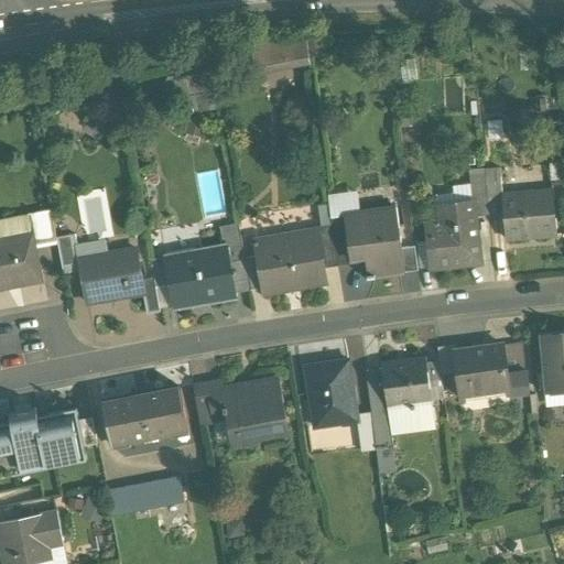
[(310,44),(263,45),(263,68),(310,67),(310,44)]
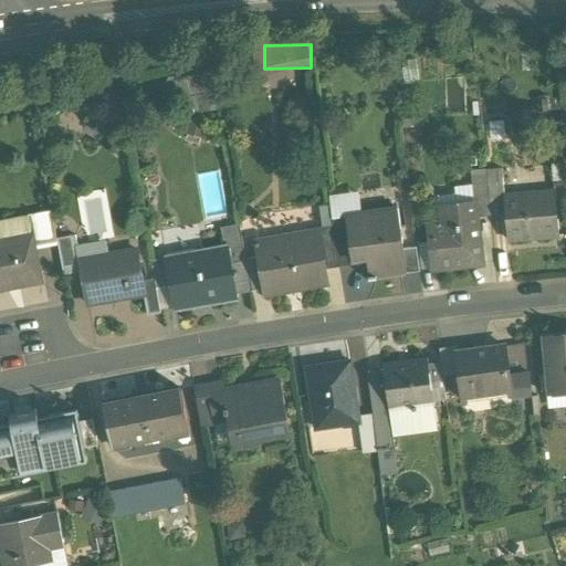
[(502,169),(486,170),(490,198),(504,196),(502,169)]
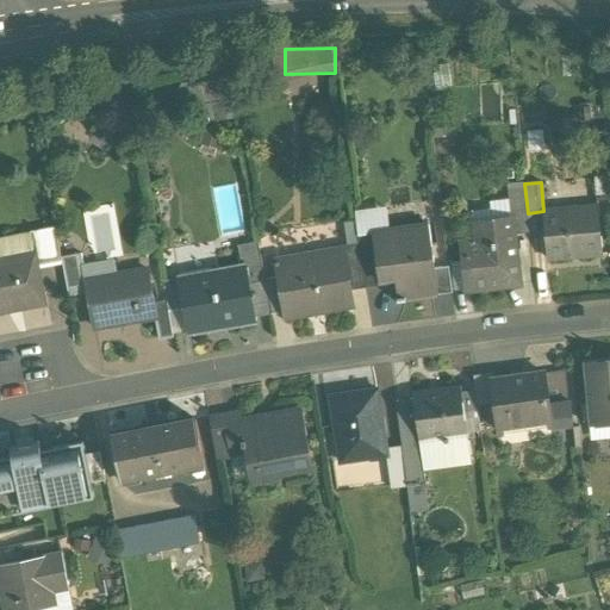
[(524,184),(509,185),(511,218),(514,218),(515,235),(529,234),(529,231),(528,213),(524,184)]
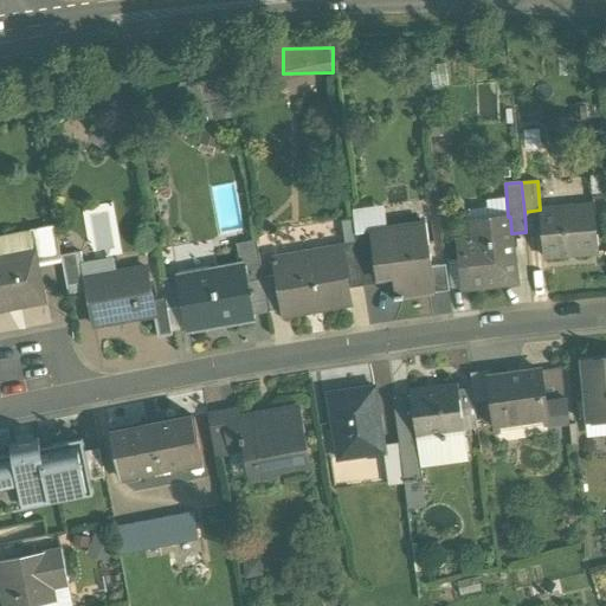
[(593,204),(540,210),(542,229),(546,258),(598,253),(593,204)]
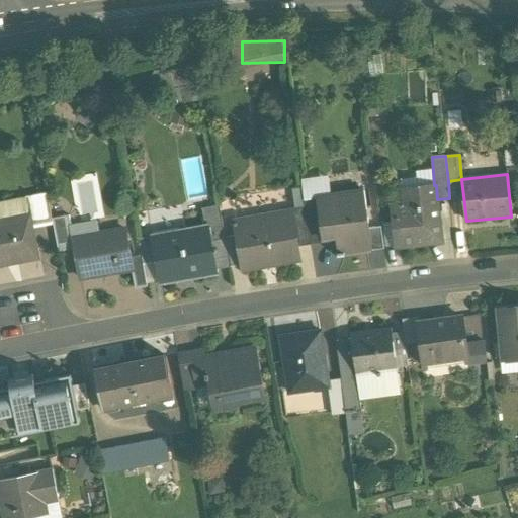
[(461,179),(448,181),(449,196),(463,195),(461,179)]
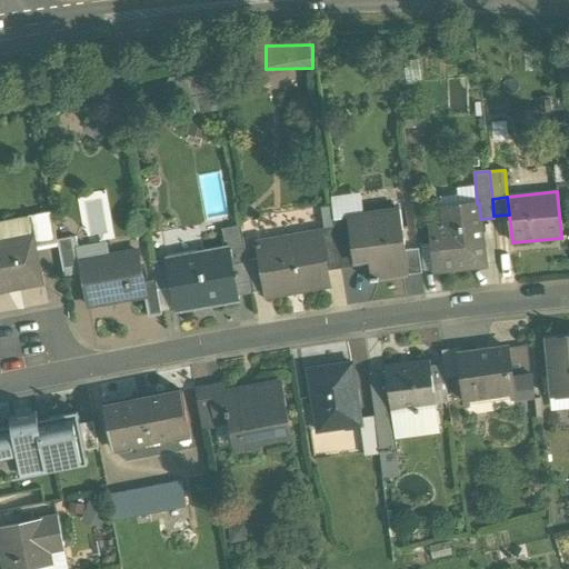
[(477,203),(443,208),(446,227),(435,228),(440,270),(486,266),(480,219),(479,203),(477,203)]
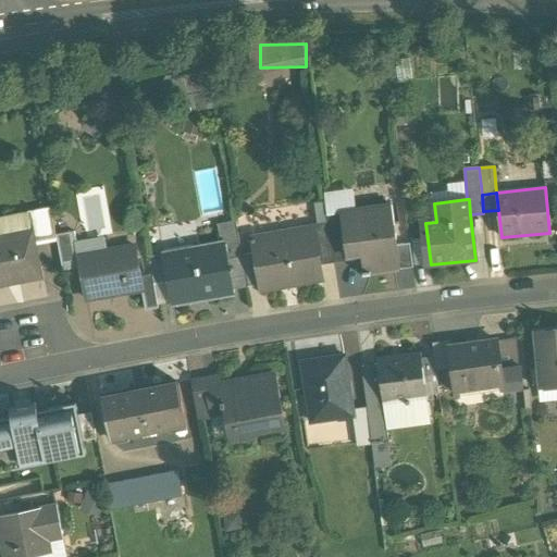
[(392,205),(341,211),(347,255),(333,257),(334,263),(361,259),(363,274),(400,269),(392,205)]
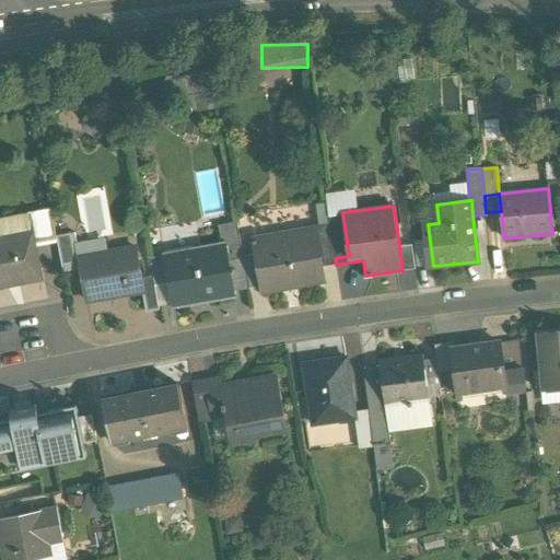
[(53,209),(28,214),(33,235),(35,245),(58,240),(58,236),(53,209)]
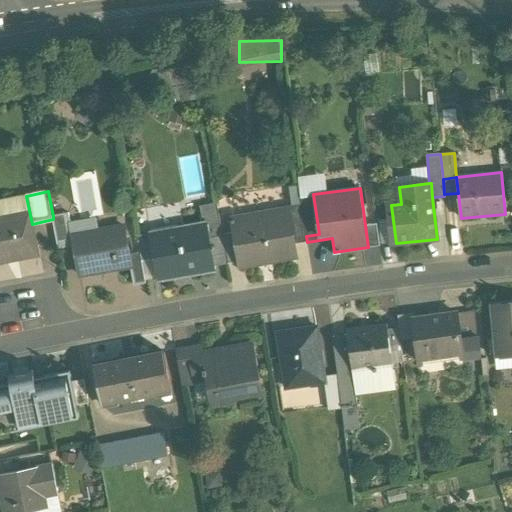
[(313,194),(301,196),(302,204),(306,236),(319,234),(313,194)]
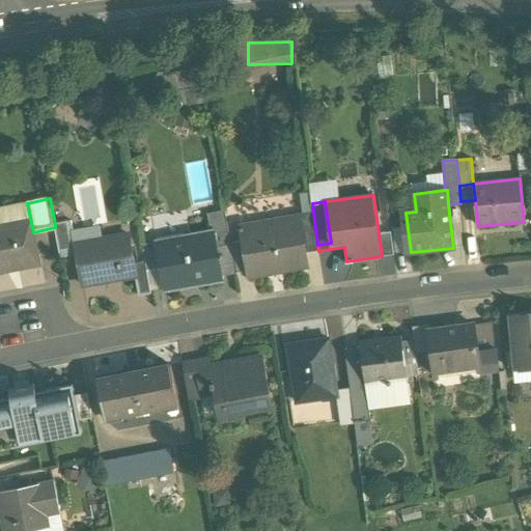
[(313,212),(297,214),(298,221),(300,220),(305,252),(318,251),(317,245),(313,212)]
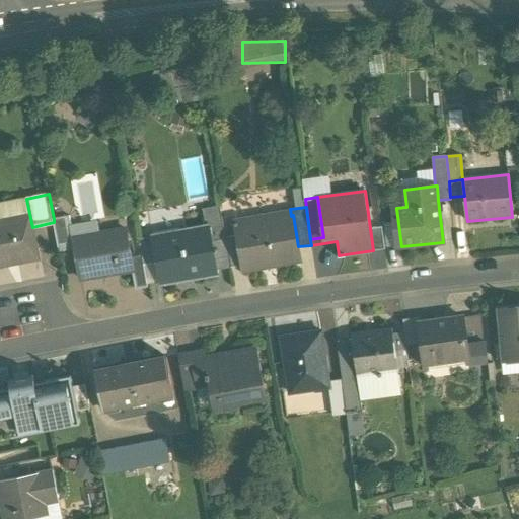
[(290,209),(235,219),(238,237),(243,266),(243,270),(301,260),(298,246),(293,215),(291,216),(290,209)]
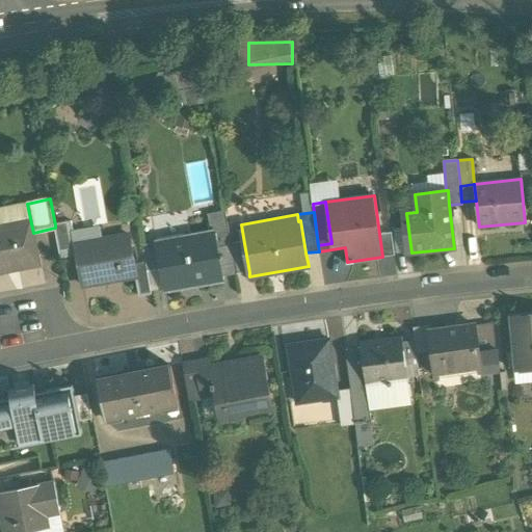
[(227,217),(215,218),(217,235),(229,234),(227,217)]
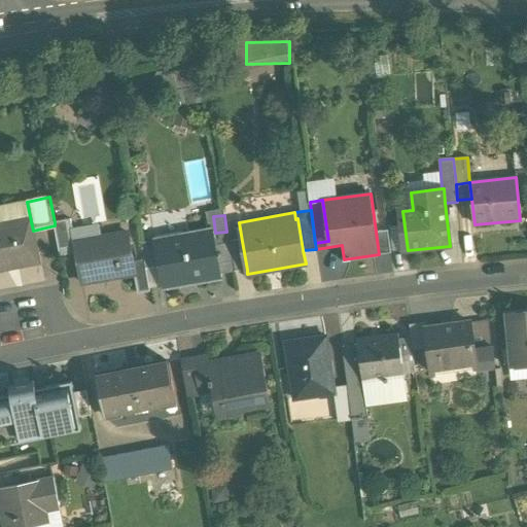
[(71,219),(55,222),(55,225),(62,256),(78,253),(76,242),(76,241),(71,219)]
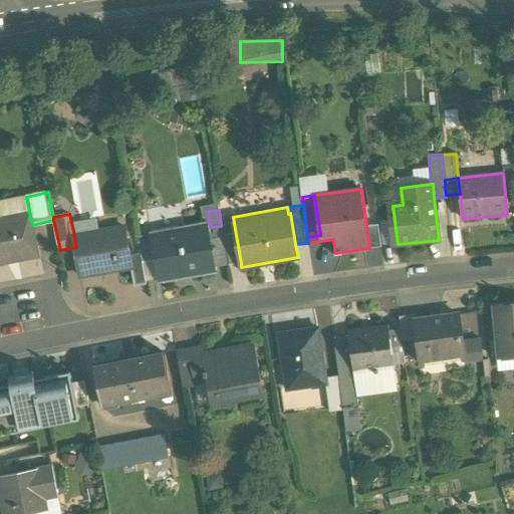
[(30,216),(0,221),(0,264),(38,257),(32,225),(30,216)]
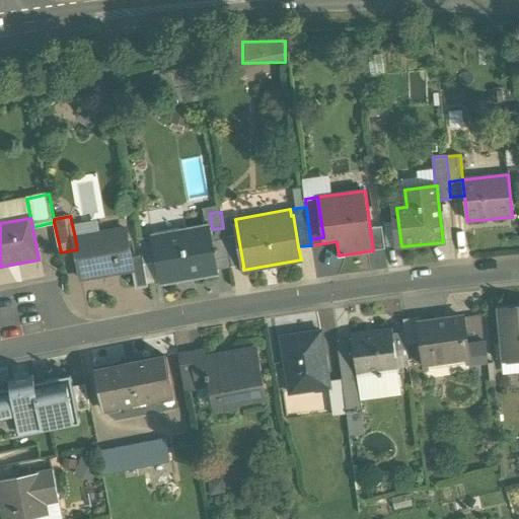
[(210,226),(152,236),(157,262),(161,284),(218,274),(217,270),(212,241),(210,226)]
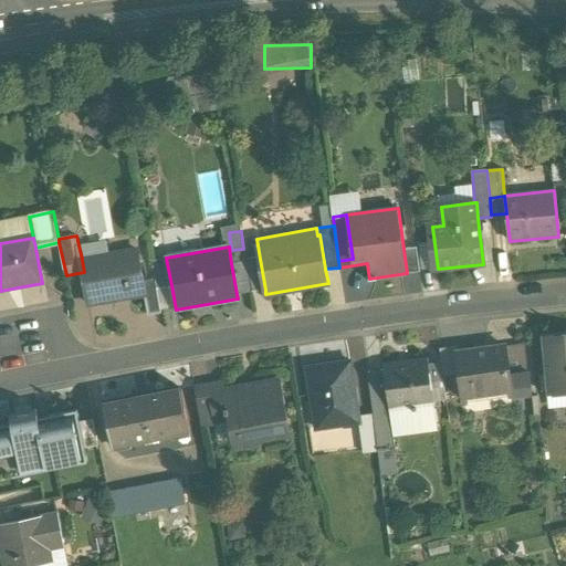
[(137,250),(82,260),(84,272),(90,304),(145,295),(144,282),(137,250)]
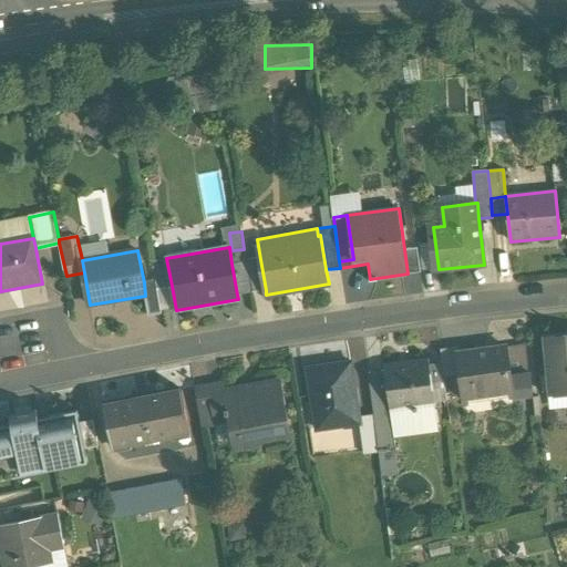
[(166,258),(153,261),(156,280),(157,288),(172,286),(166,258)]
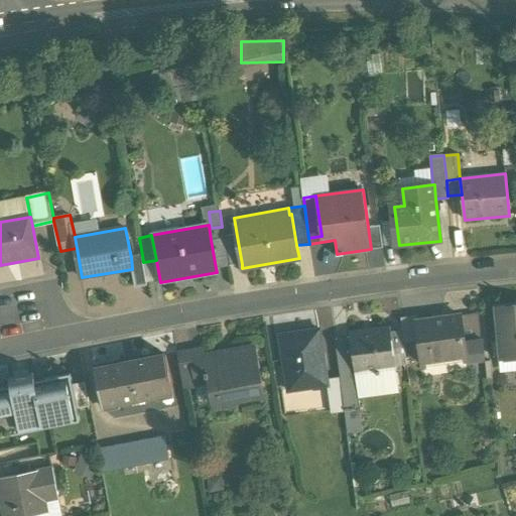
[(237,236),(225,238),(230,266),(242,264),(237,236)]
